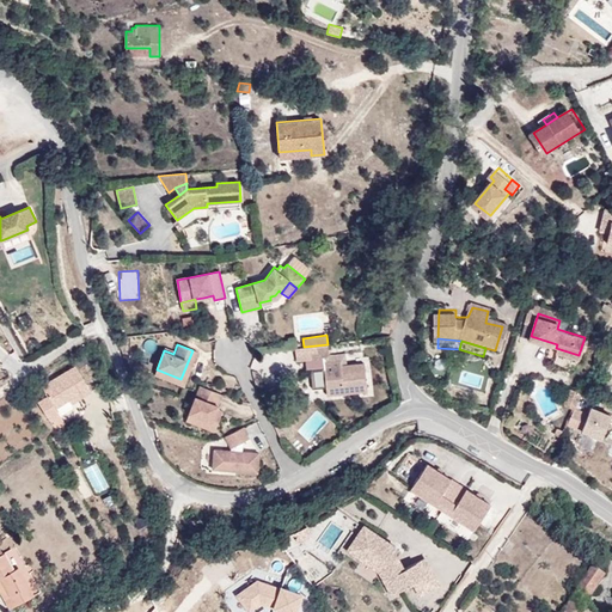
[(329,355),(328,344),(304,347),(295,348),(297,360),(308,359),(312,389),(326,387),(326,396),(367,391),(365,363),(347,366),(344,354),(329,355)]
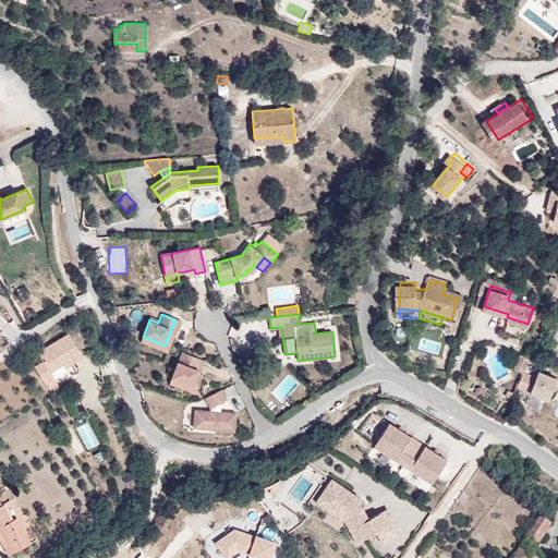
[(524,334),(528,324),(507,317),(504,326),(524,334)]
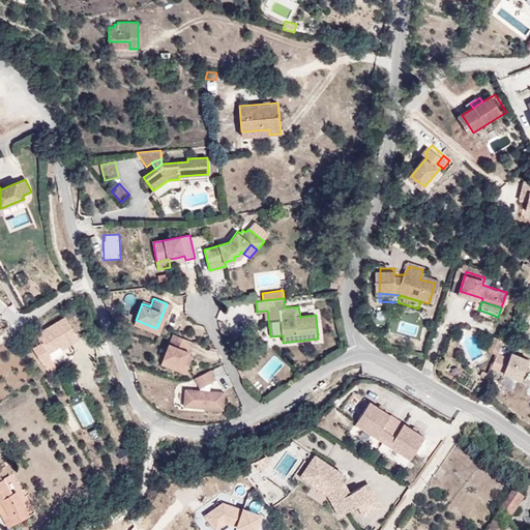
[(159,334),(171,304),(167,303),(156,328),(136,320),(135,325),(159,334)]
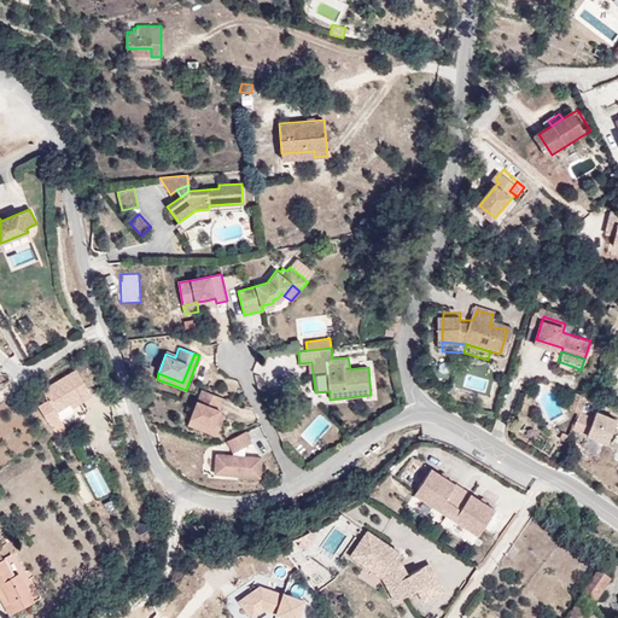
[(93,396),(76,369),(42,391),(48,400),(39,406),(50,423),(93,396)]
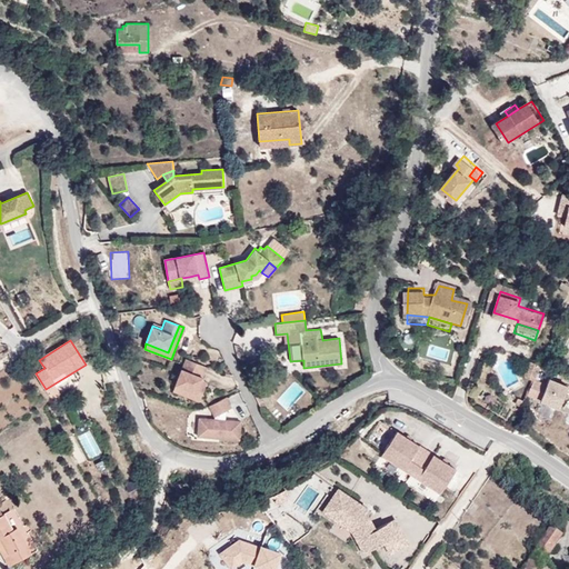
[(245,358),(241,347),(236,345),(235,345),(238,360),(245,358)]
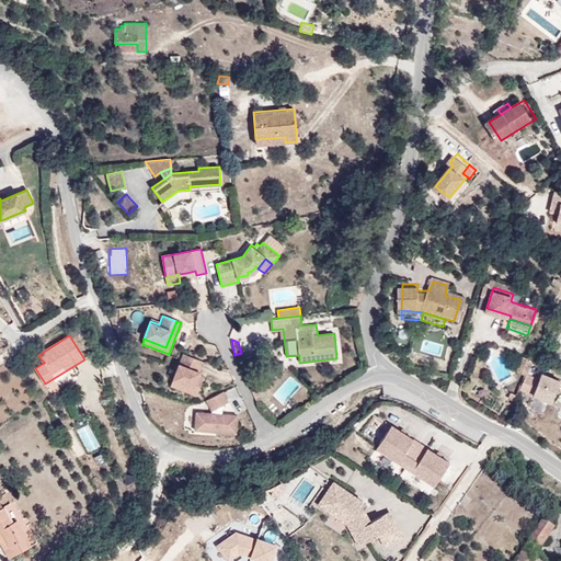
[(181,359),(173,380),(194,389),(199,375),(204,362),(183,354),(181,359)]
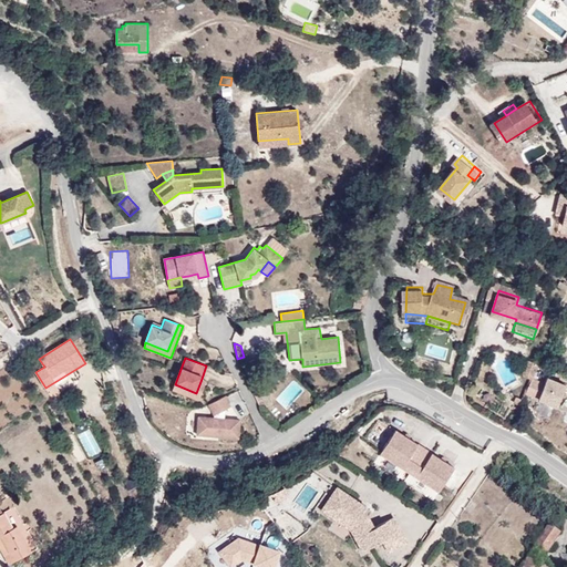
[(532,379),(537,364),(528,360),(522,374),(532,379)]
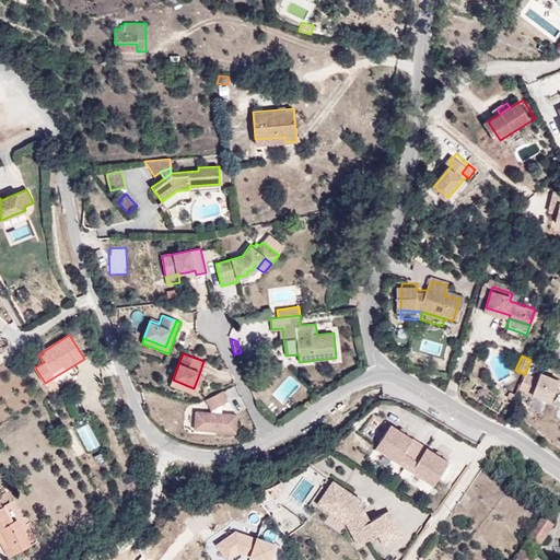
[(550,401),(559,381),(540,373),(538,378),(525,373),(525,374),(518,388),(550,401)]
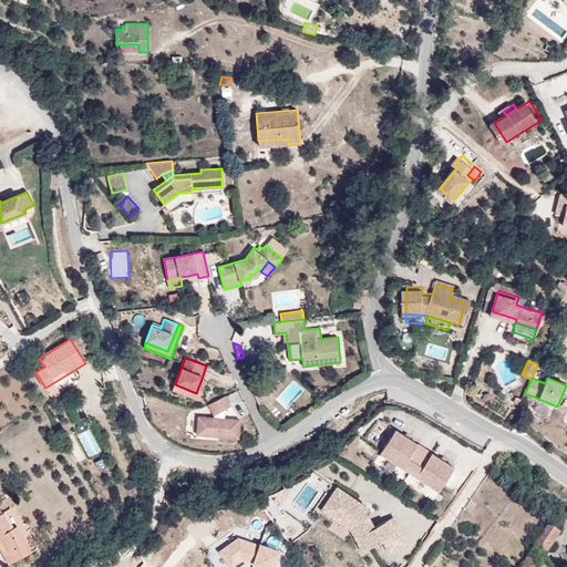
[(199,400),(206,381),(202,379),(196,393),(175,384),(173,390),(199,400)]
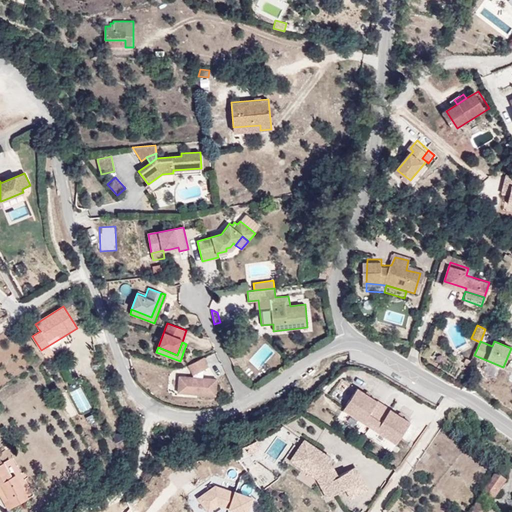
[(55,355),(49,345),(41,350),(47,360),(55,355)]
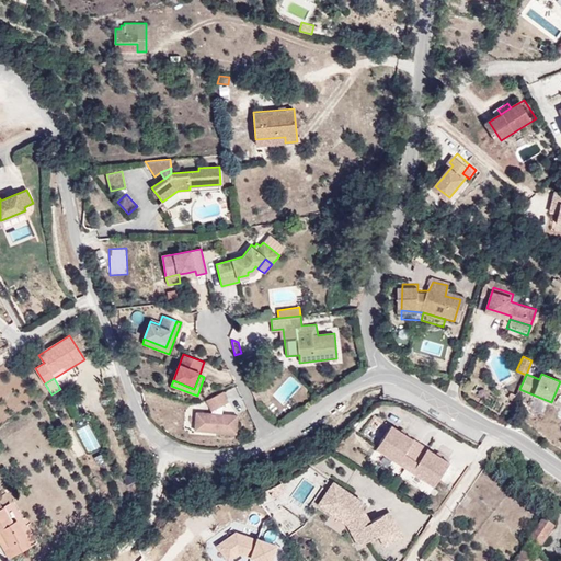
[(259,392),(264,389),(262,385),(251,390),(255,399),(260,397),(261,396),(259,392)]
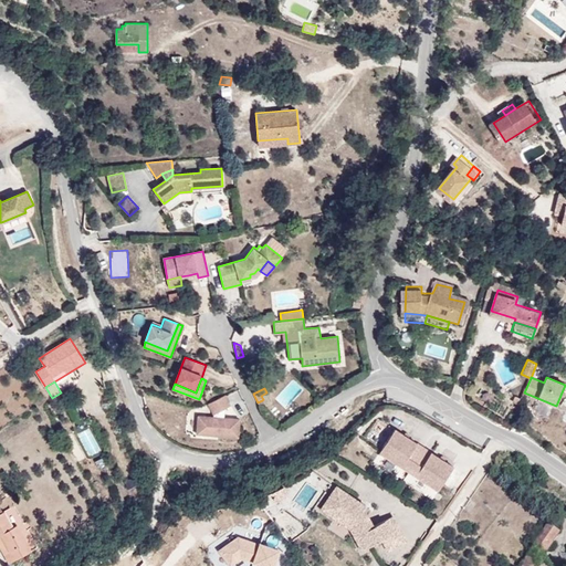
[(223,408),(230,405),(226,395),(210,404),(215,412),(223,408)]
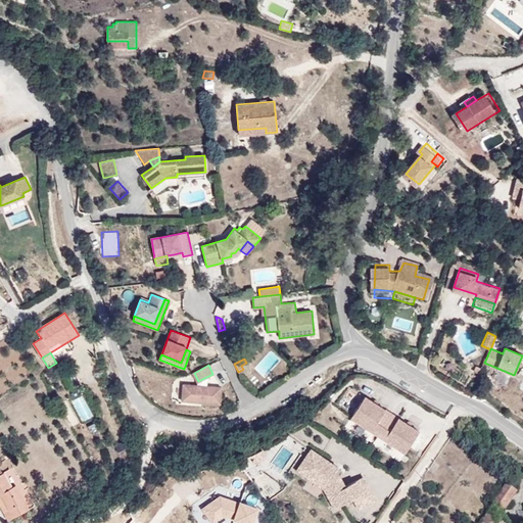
[(482,369),(476,366),(473,371),(479,374),(482,369)]
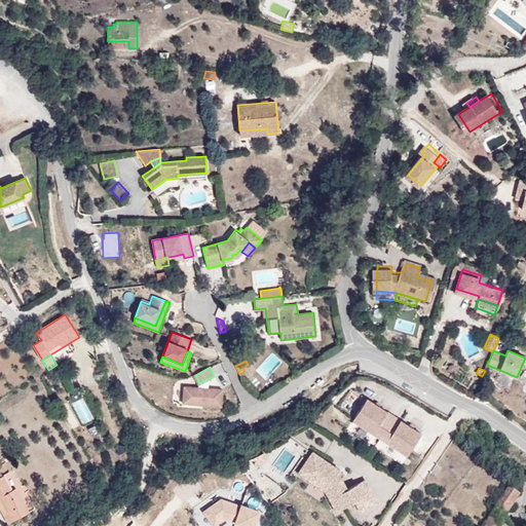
[(221,404),(222,388),(207,388),(199,387),(185,386),(184,402),(221,404)]
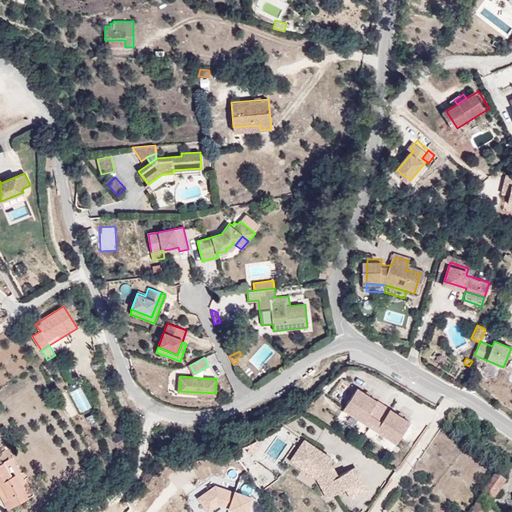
[(70,391),(79,413),(90,408),(81,386),(70,391)]
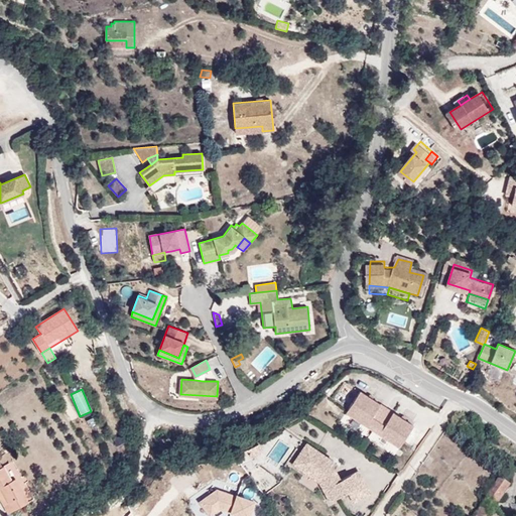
[(380,404),(360,391),(346,412),(399,447),(413,425),(393,412),(385,425),(372,417),(380,404)]
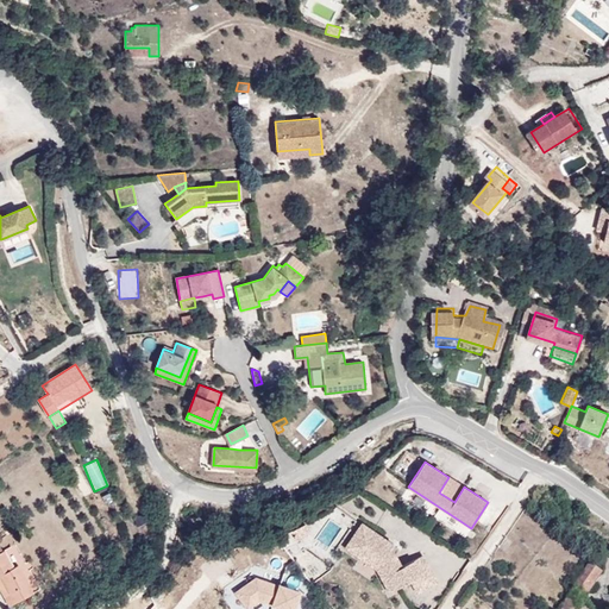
[(454,502),(464,487),(449,477),(439,493),(454,502)]
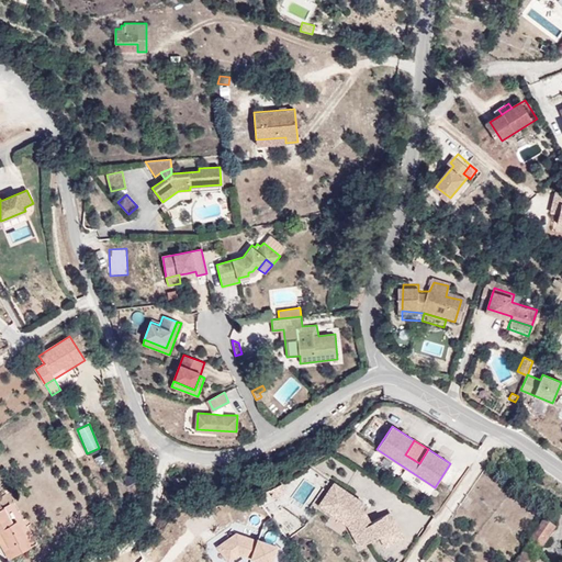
[(363,503),(334,483),(319,505),(335,516),(339,509),(352,518),(348,525),(360,547),(380,536),(397,526),(390,513),(371,523),(368,517),(358,510),(363,503)]
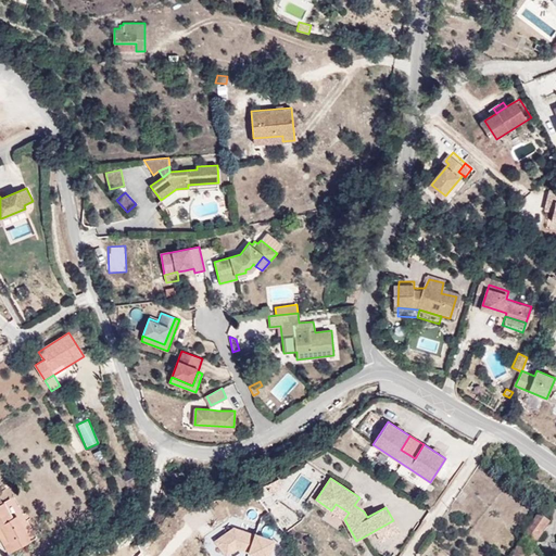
[(12,518),(3,503),(0,504),(0,525),(0,526),(9,541),(3,544),(9,553),(30,541),(16,516),(12,518)]
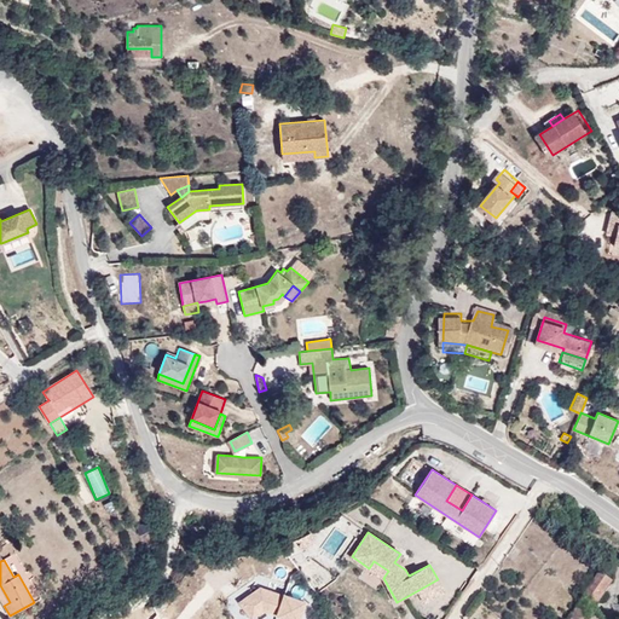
[(388,571),(374,561),(369,568),(383,578),(388,571)]
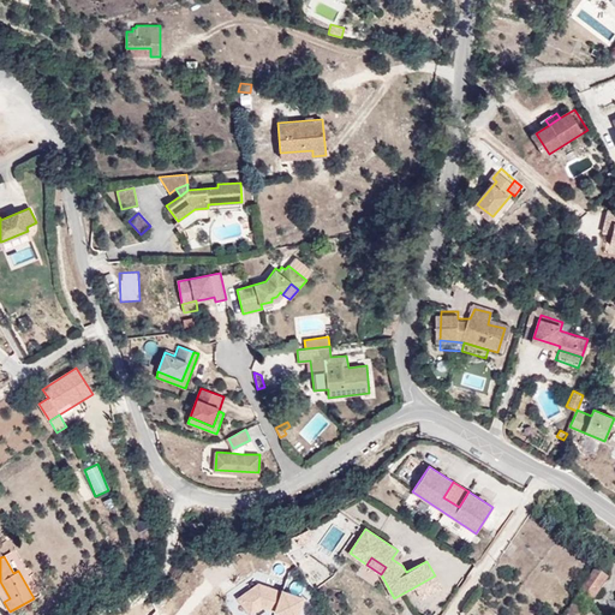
[(605,577),(597,569),(579,595),(590,602),(605,577)]
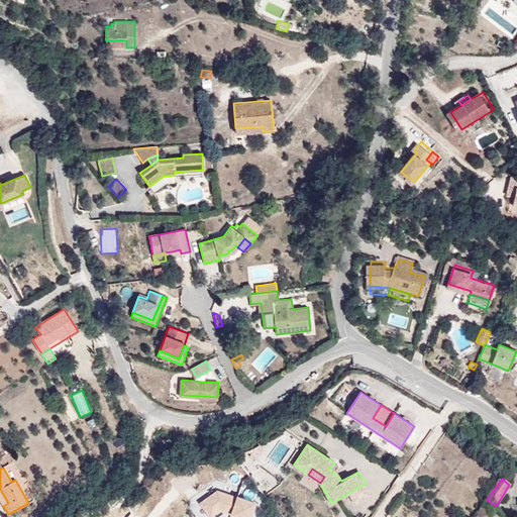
[(371,495),(366,484),(349,493),(354,503),(371,495)]
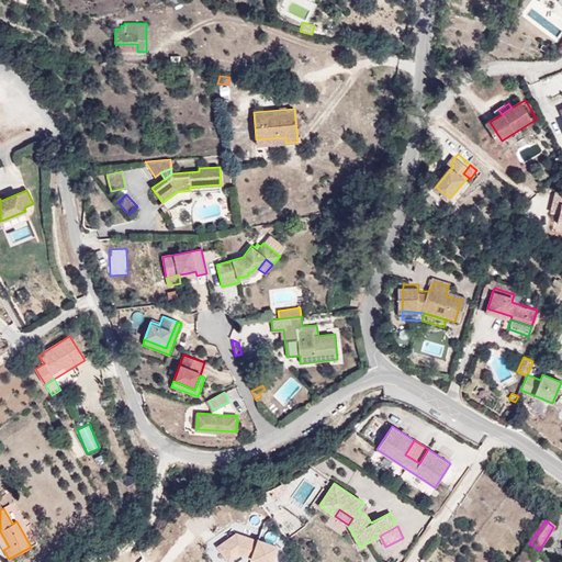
[(270,561),(277,546),(258,539),(258,540),(236,534),(218,547),(228,561),(239,552),(266,561),(270,561)]
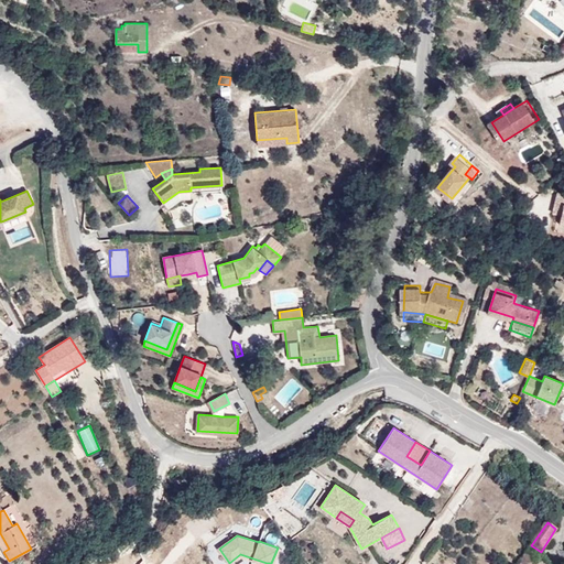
[(525,554),(518,563),(533,563),(529,561),(531,559),(525,554)]
